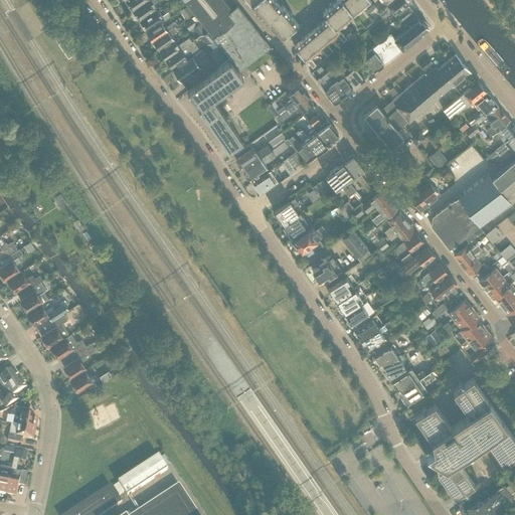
[(127,0),(126,1),(132,10),(147,0),(127,0)]
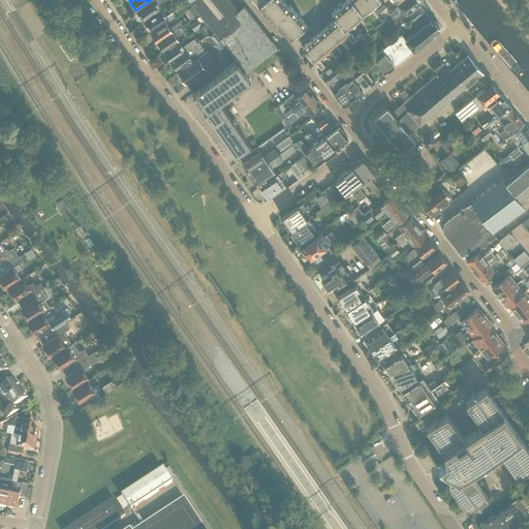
[(151,0),(135,10),(136,11),(143,21),(160,8),(157,3),(161,0),(151,0)]
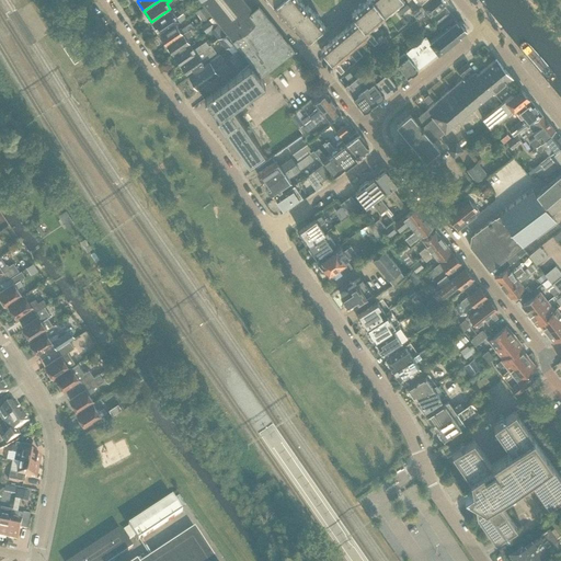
[(279,0),(275,4),(290,22),(292,20),(294,22),(310,8),(308,6),(306,8),(299,0),(279,0)]
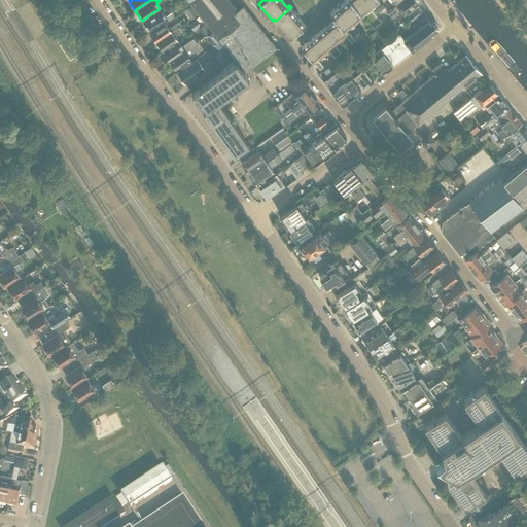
[(344,0),(330,12),(336,18),(345,27),(361,13),(350,0),(344,0)]
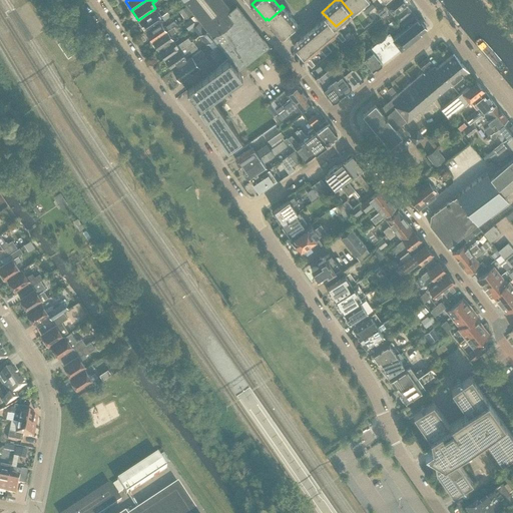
[(341,0),(352,13),(366,0),(341,0)]
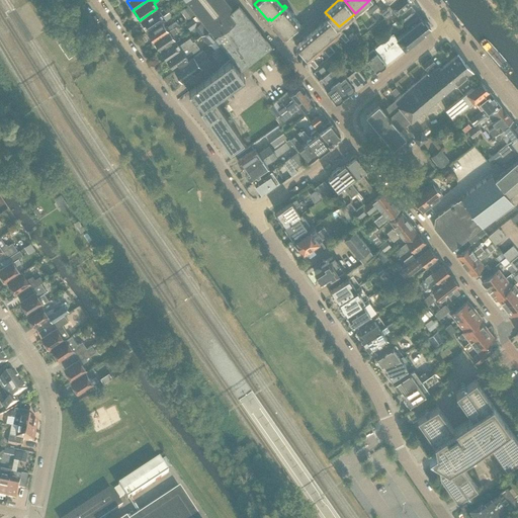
[(398,14),(414,1),(412,0),(394,0),(390,4),(380,12),(385,18),(391,14),(391,13),(395,10),(398,14)]
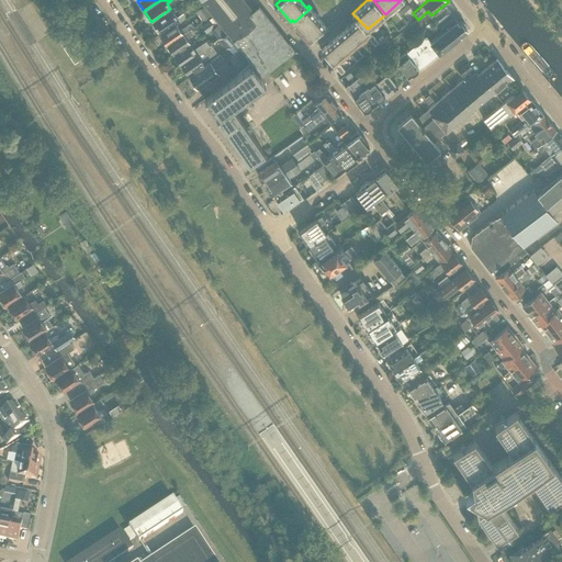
[(153,23),(159,34),(179,21),(179,22),(187,18),(186,17),(194,10),(191,6),(177,17),(171,10),(153,23)]
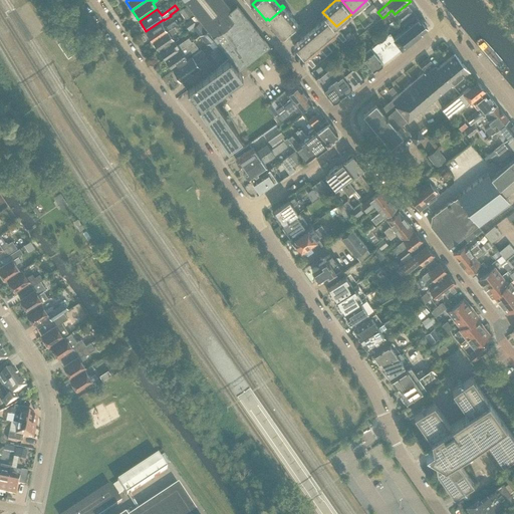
[(186,6),(183,8),(188,15),(191,13),(186,6)]
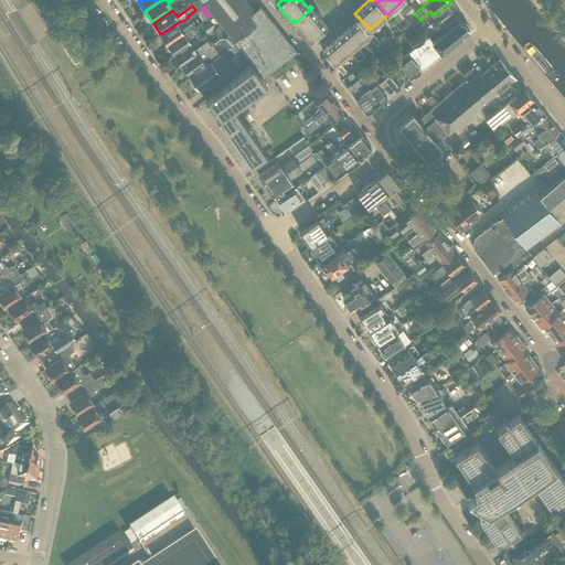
[(448,7),(435,18),(440,24),(454,13),(448,7)]
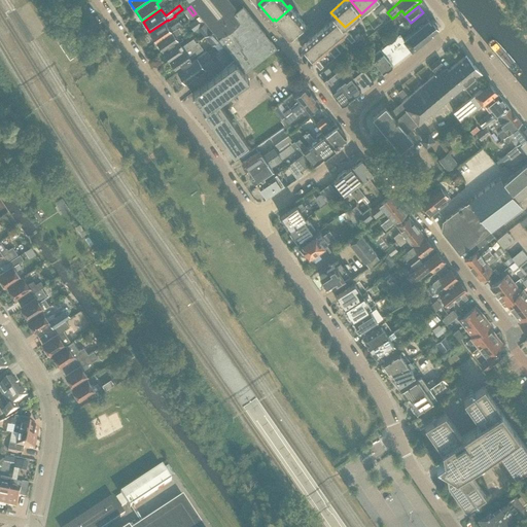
[(288,36),(286,37),(289,41),(307,27),(291,7),(276,21),(288,36)]
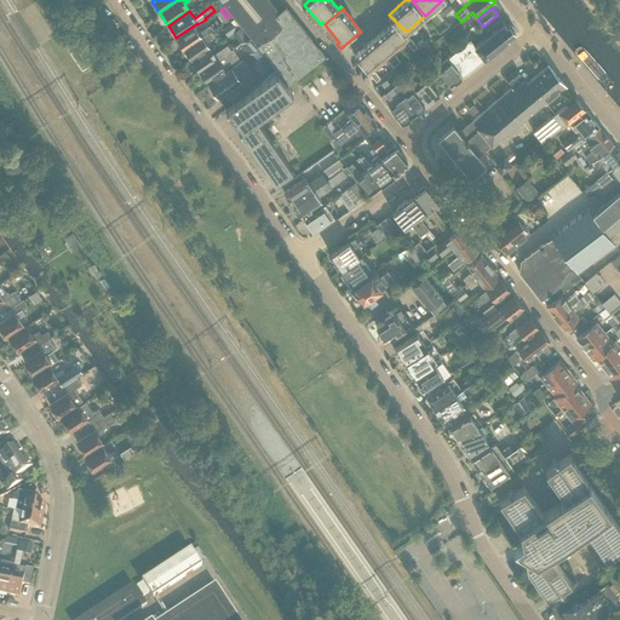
[(483,27),(487,33),(503,21),(498,15),(483,27)]
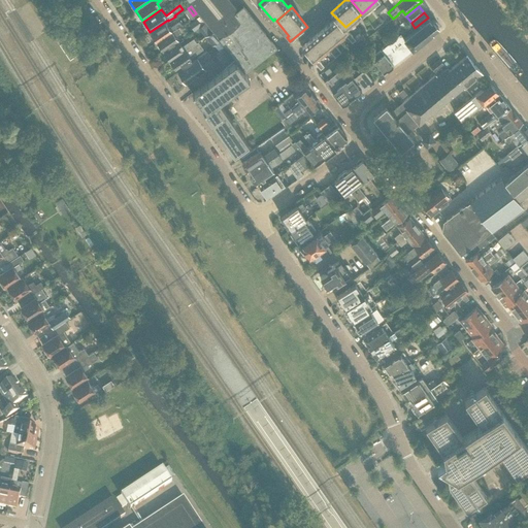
[(319,32),(337,54),(341,51),(336,45),(347,36),(352,42),(356,39),(345,27),(336,18),(319,32)]
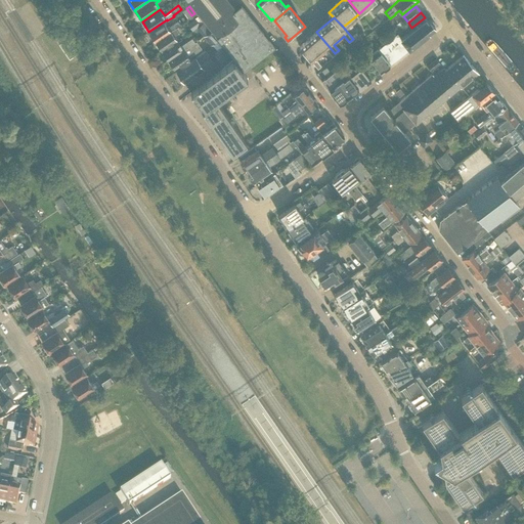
[(192,31),(200,25),(194,18),(187,24),(192,31)]
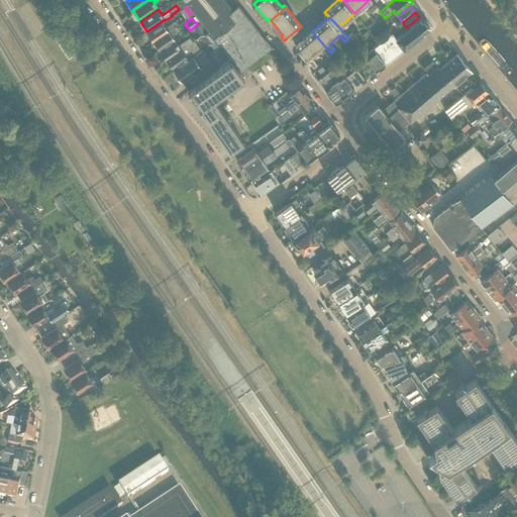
[(424,20),(424,19),(422,21),(420,18),(404,31),(403,30),(401,31),(402,33),(397,37),(392,32),(374,46),(386,63),(404,48),(424,32),(423,32),(429,26),(428,25),(429,23),(426,20),(424,20)]
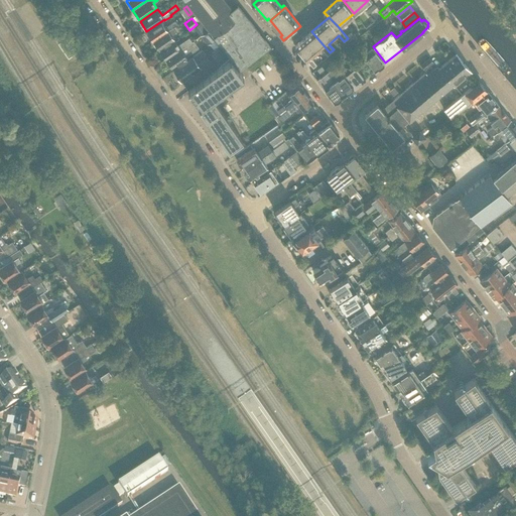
[(162,22),(147,32),(153,40),(175,25),(177,23),(174,20),(165,27),(162,22)]
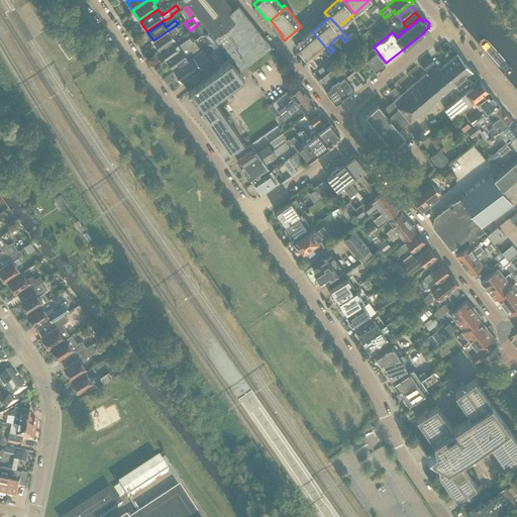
[(194,27),(201,35),(208,30),(202,22),(194,27)]
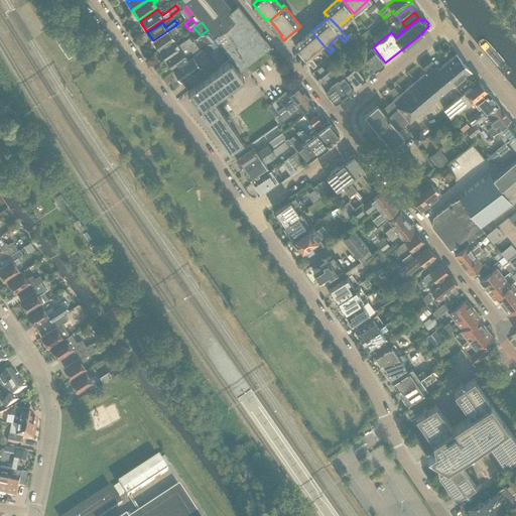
[(175,25),(153,40),(159,49),(173,39),(171,35),(178,30),(175,25)]
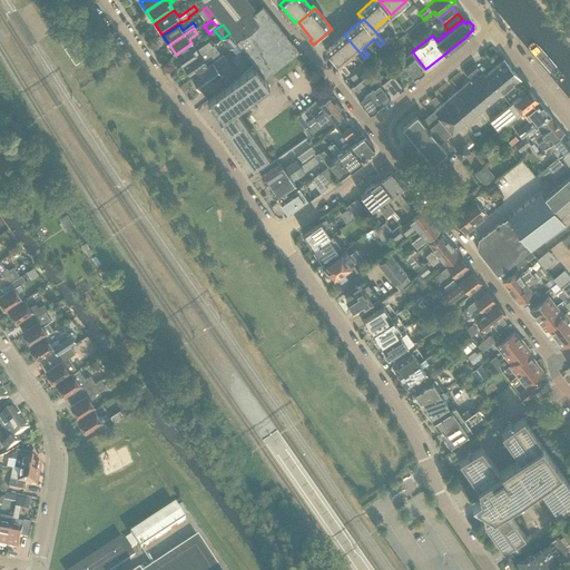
[(229,33),(222,39),(228,50),(236,43),(229,33)]
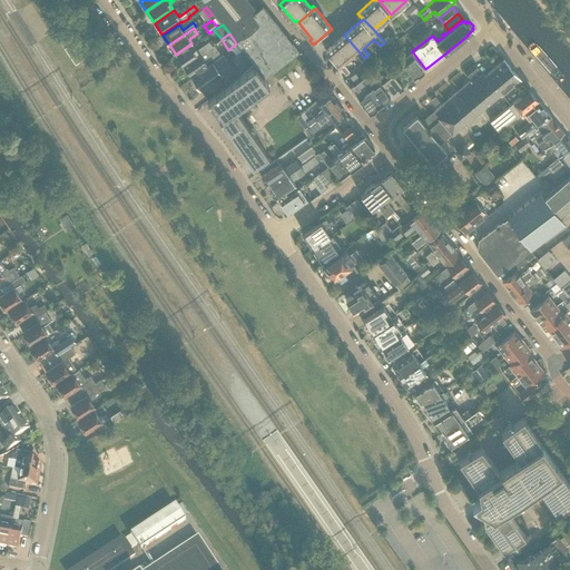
[(344,35),(326,50),(346,75),(351,70),(345,64),(356,55),(362,61),(364,58),(344,35)]
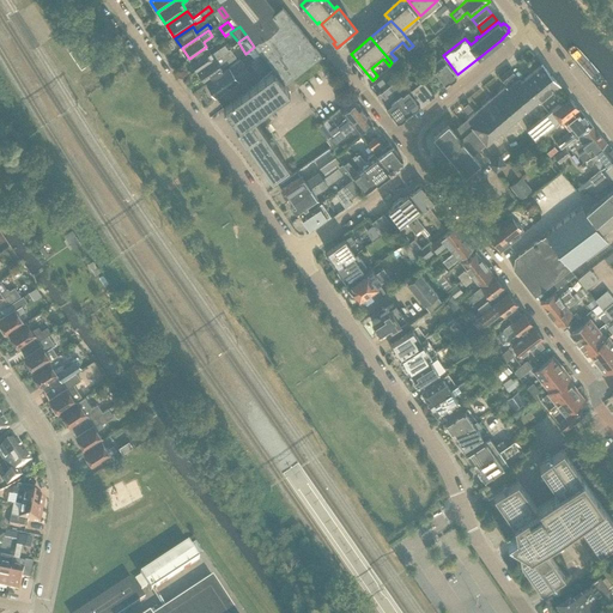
[(90,62),(78,44),(68,50),(80,68),(90,62)]
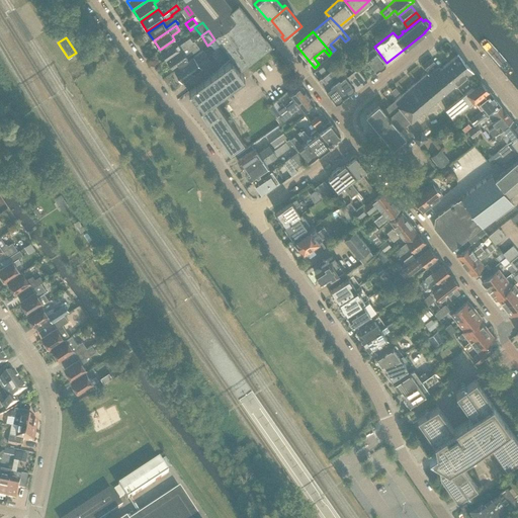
[(175,40),(161,51),(167,59),(192,40),(190,37),(178,45),(175,40)]
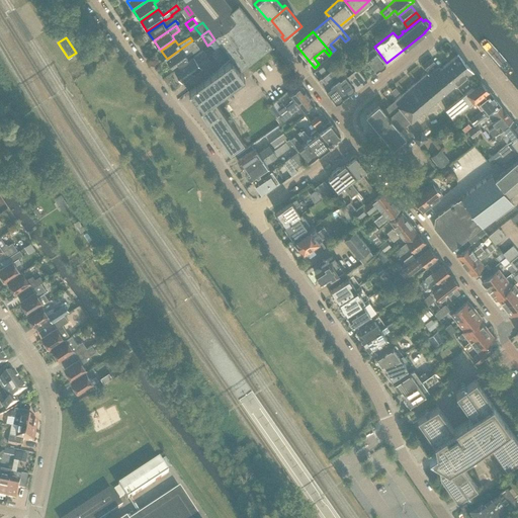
[(192,40),(167,59),(173,68),(187,58),(186,57),(199,48),(194,40),(193,41),(192,40)]
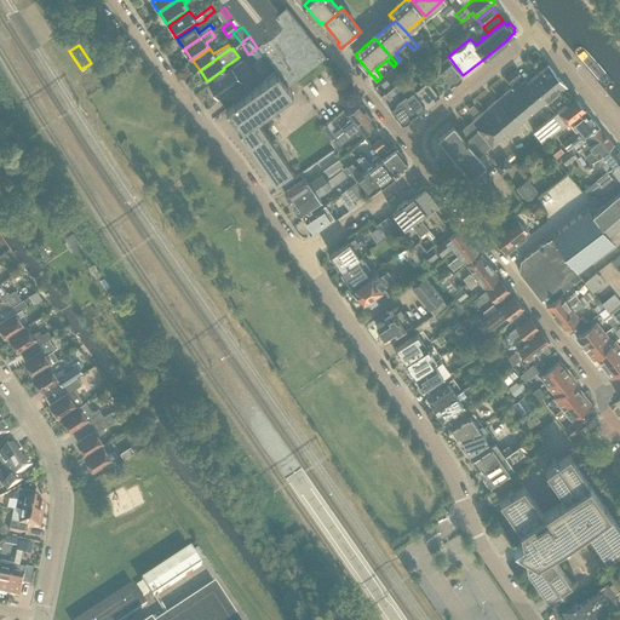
[(259,75),(271,65),(258,49),(252,53),(257,61),(251,64),(259,75)]
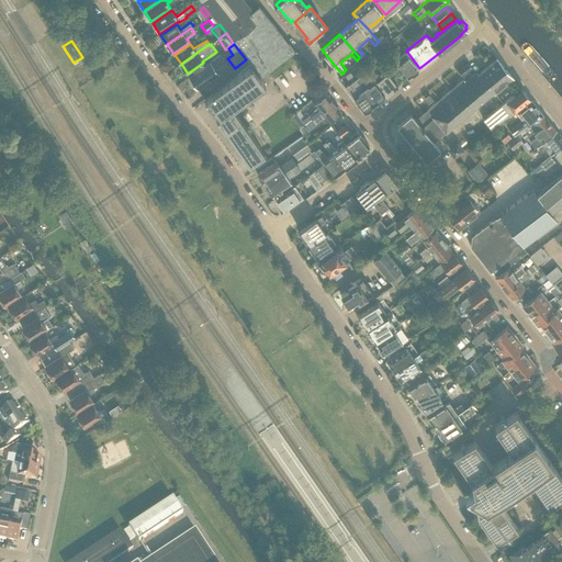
[(561,80),(535,47),(524,56),(559,98),(561,96),(561,80)]
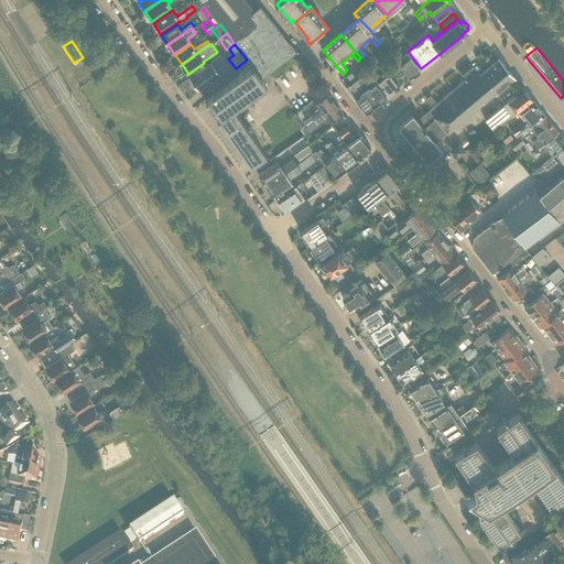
[(419,69),(420,68),(407,52),(397,60),(409,76),(413,74),(414,74),(419,71),(419,69)]
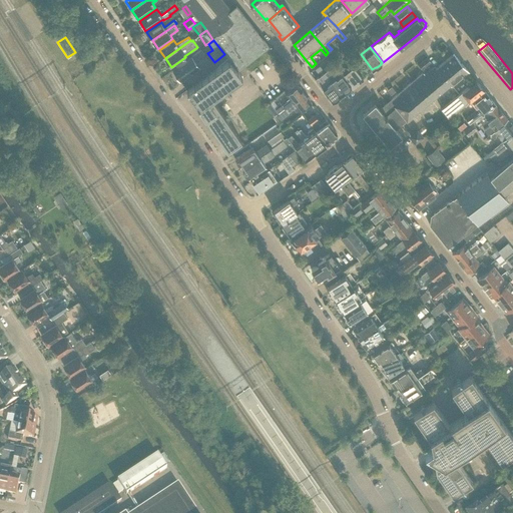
[(453,54),(434,69),(436,71),(439,69),(450,83),(452,85),(468,71),(453,54)]
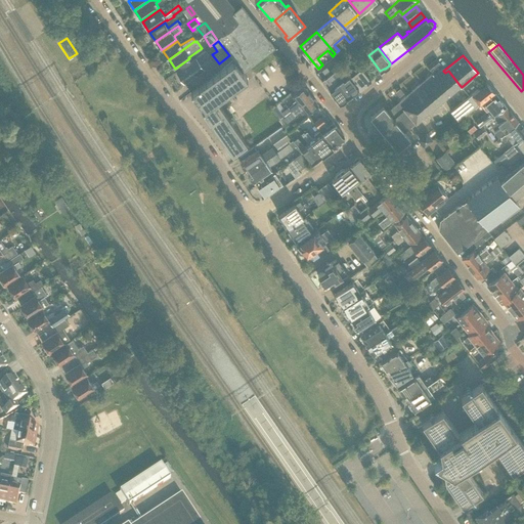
[(181,69),(176,72),(184,82),(204,69),(195,56),(180,68),(181,69)]
